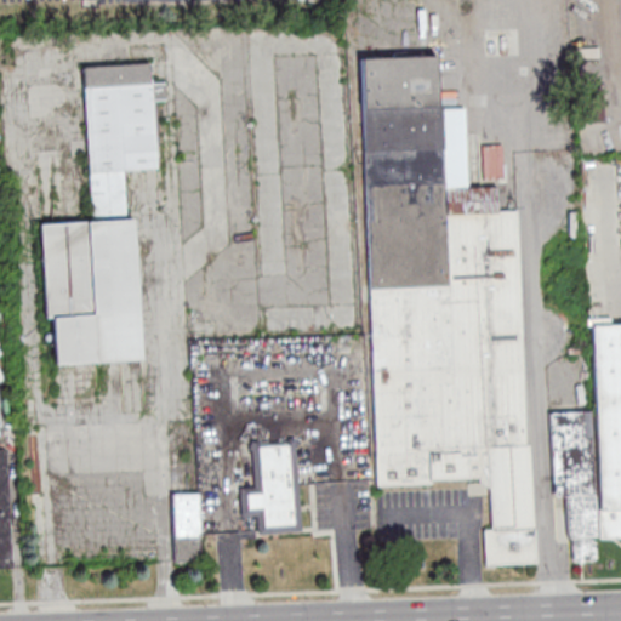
[(376,484),(490,479),(491,528),(484,528),(485,564),(531,563),(519,208),(500,209),(499,186),(444,188),(439,56),(362,58),(376,484)]
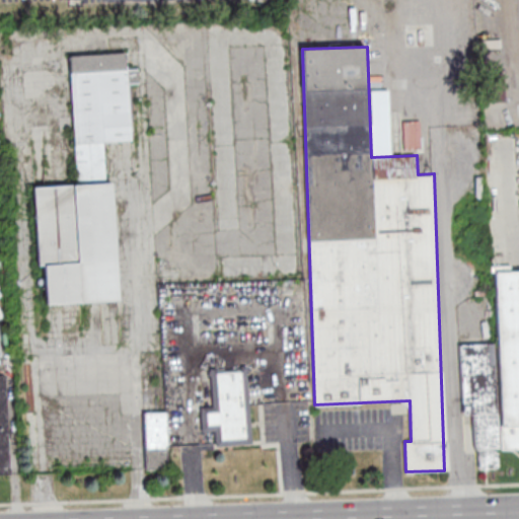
[(103,142),(136,141),(134,68),(126,69),(125,53),(70,55),(75,180),(104,178),(103,142)]
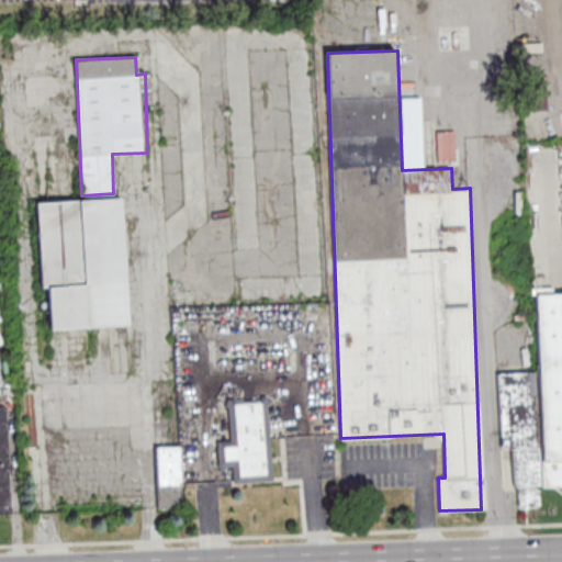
[(48,328),(126,325),(122,199),(37,202),(41,287),(46,287),(48,328)]
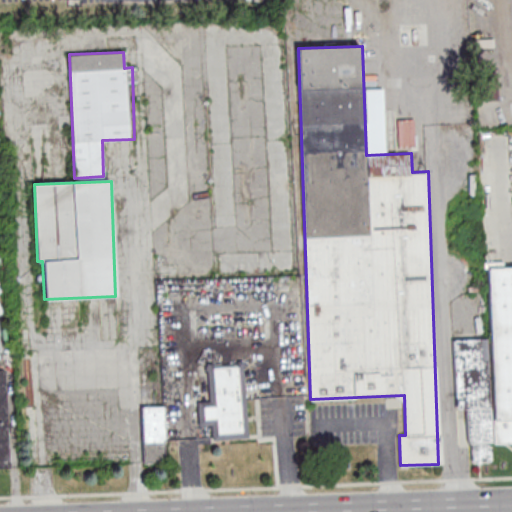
[(511,266),(486,268),(489,338),(453,339),(456,410),(467,409),(469,462),(492,461),(491,444),(511,442),(511,266)]
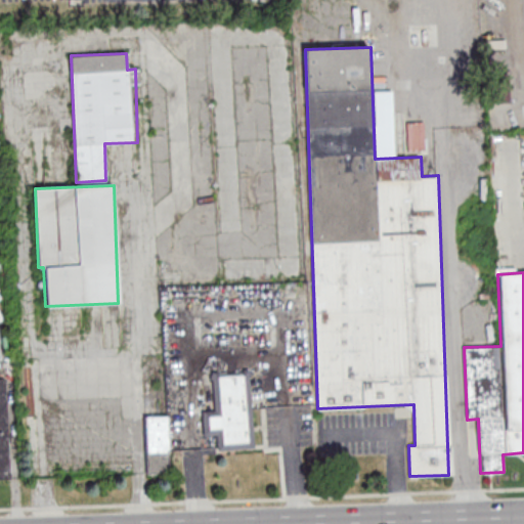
[(253,447),(250,373),(217,375),(219,415),(204,416),(205,436),(219,435),(219,449),(253,447)]
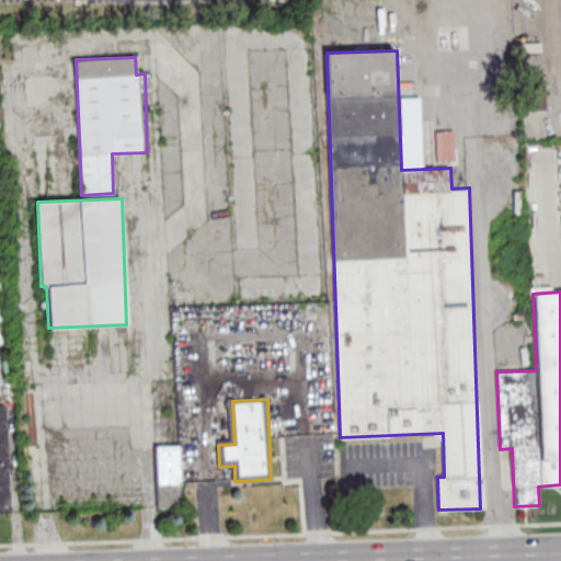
[(7,404),(0,404),(0,513),(10,513),(7,404)]
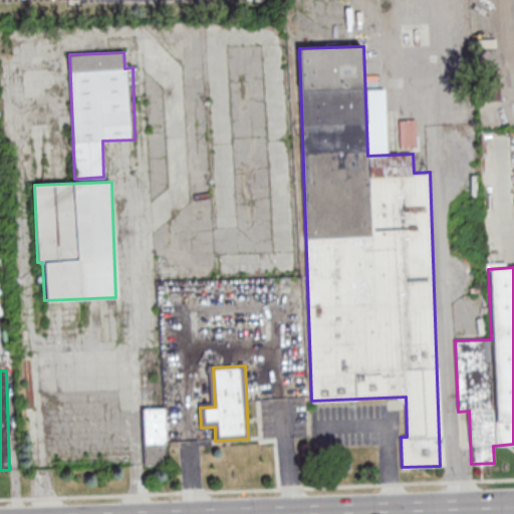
[(143,465),(166,465),(166,408),(143,408),(143,465)]
